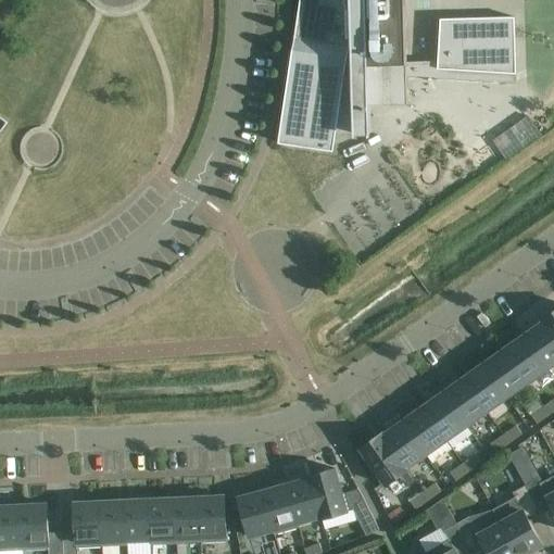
[(298,0),(277,141),(331,150),(334,131),(354,131),(354,129),(367,128),(367,104),(405,103),(405,75),(514,82),(513,73),(514,73),(512,16),(439,19),(436,60),(404,61),(402,0),(298,0)]
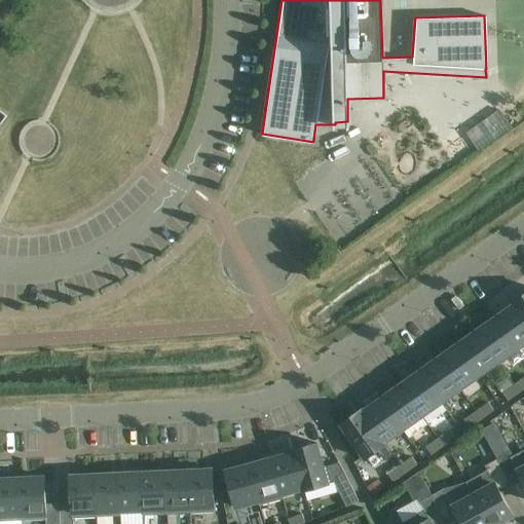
[(463,132),(478,151),(511,127),(496,108),(463,132)]
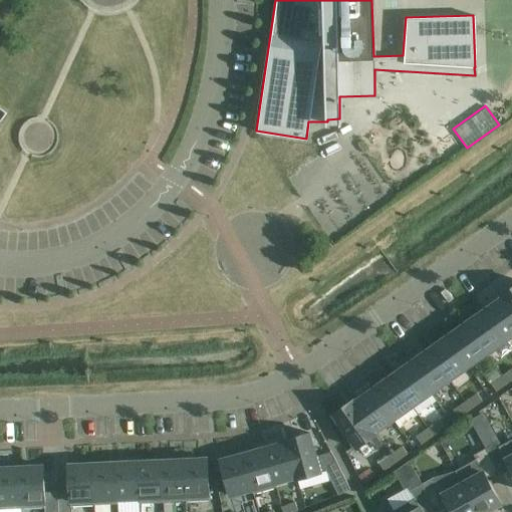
[(332,155),(372,211),(441,162),(402,106),(332,155)]
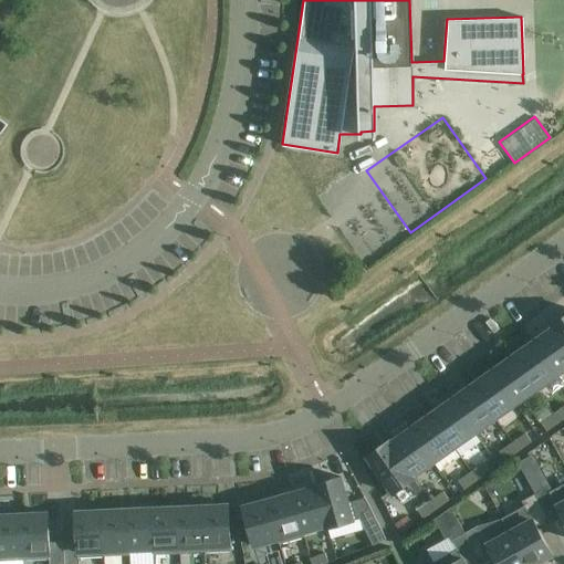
[(563,314),(551,324),(563,343),(563,314)]
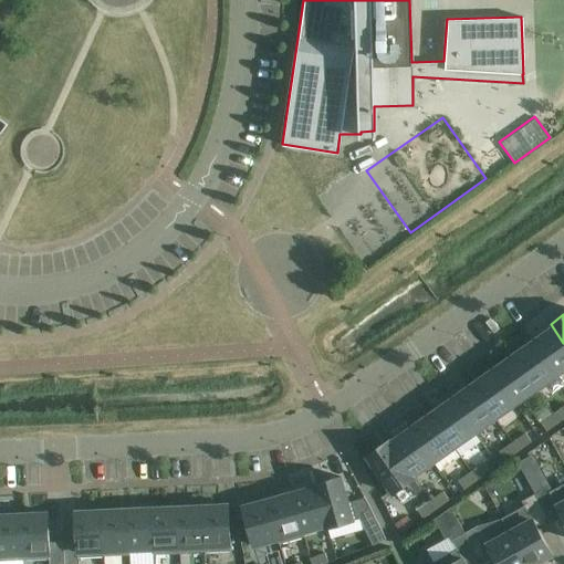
[(563,343),(551,324),(550,325),(551,326),(532,341),(555,374),(563,366),(563,343)]
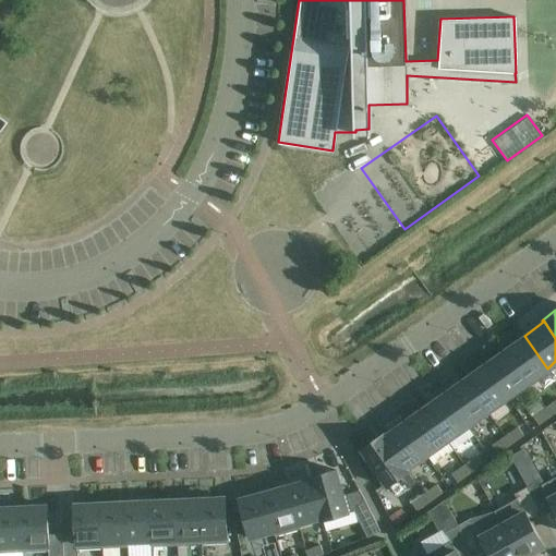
[(547,369),(524,336),(504,350),(527,383),(547,369)]
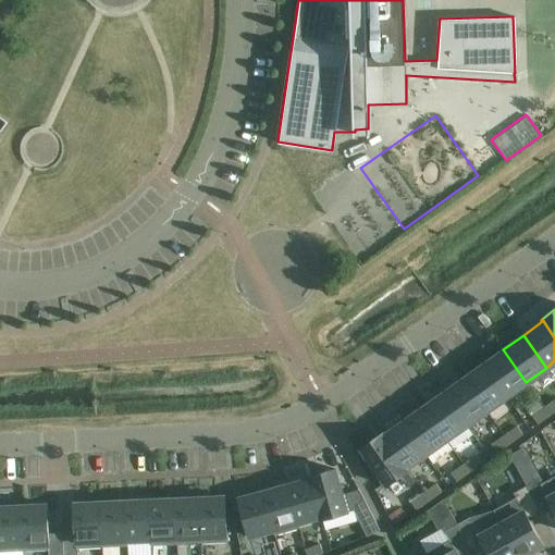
[(526,382),(503,349),(482,364),(505,396),(526,382)]
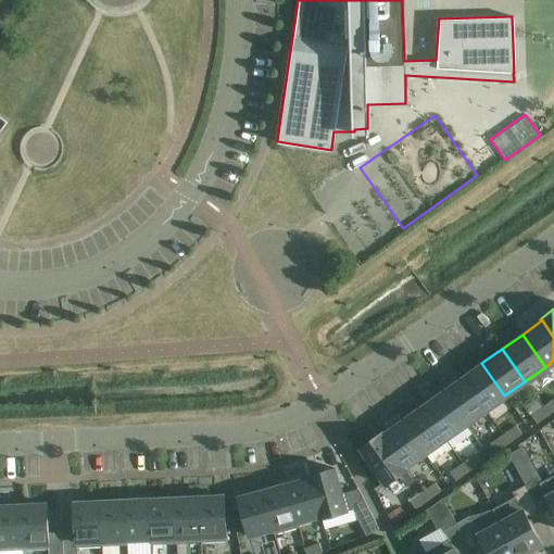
[(504,395),(481,363),(462,378),(485,410),(504,395)]
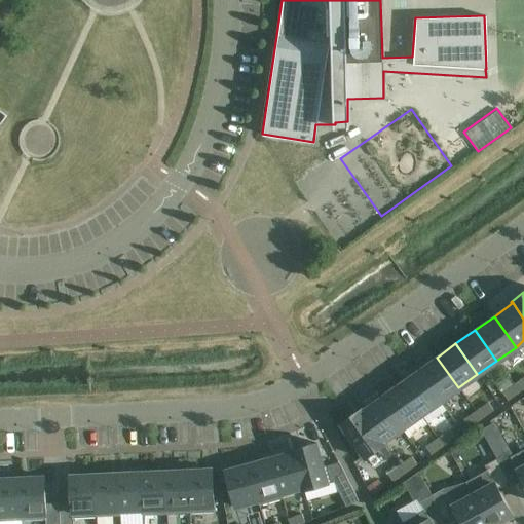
[(458,387),(437,358),(417,371),(439,401),(458,387)]
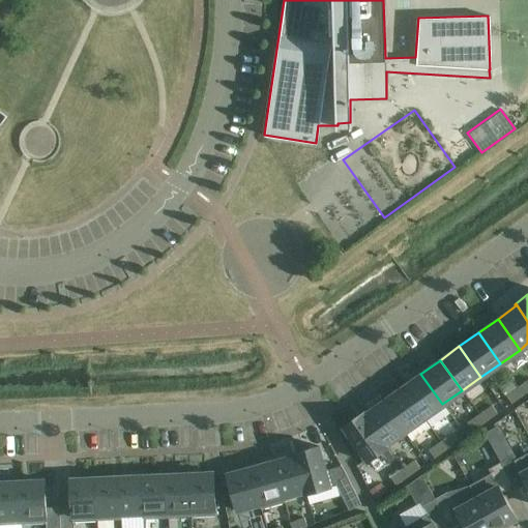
[(442,404),(420,374),(402,387),(423,418),(442,404)]
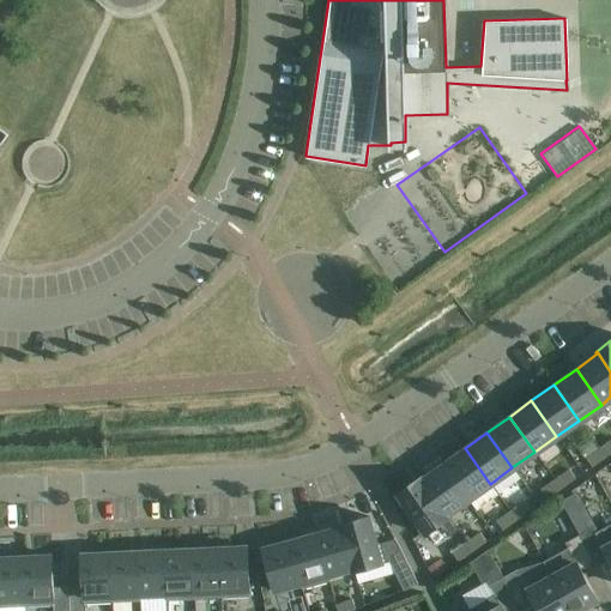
[(610,437),(598,447),(604,457),(610,451),(610,437)]
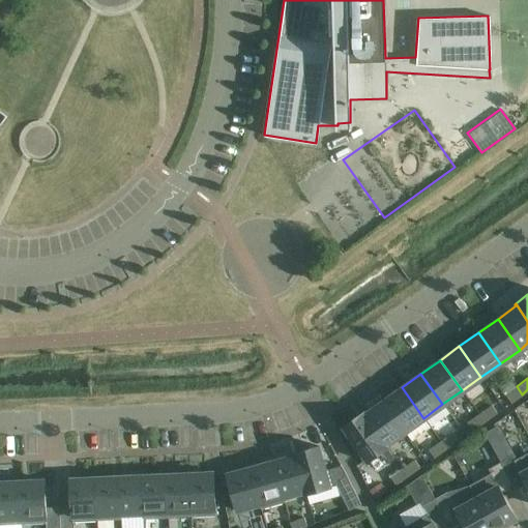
[(522,394),(517,386),(504,396),(509,403),(522,394)]
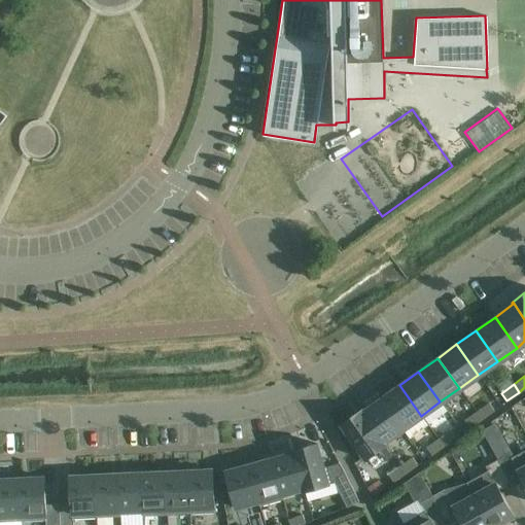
[(399,385),(380,398),(401,429),(421,416),(399,385)]
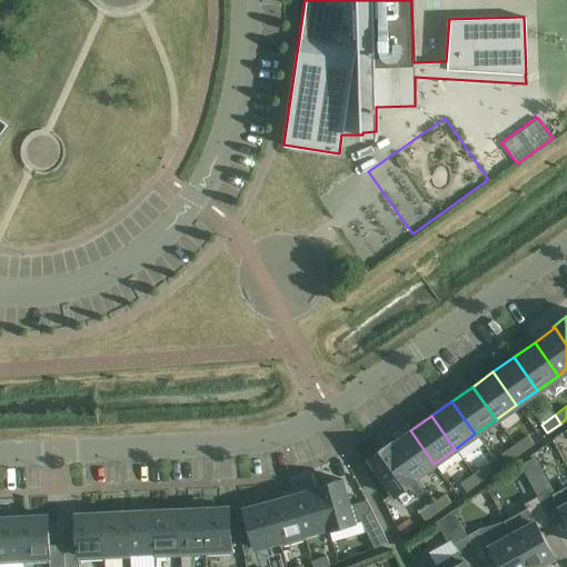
[(389,443),(388,443),(415,480),(415,479),(414,477),(434,464),(410,430),(393,444),(390,445),(389,443)]
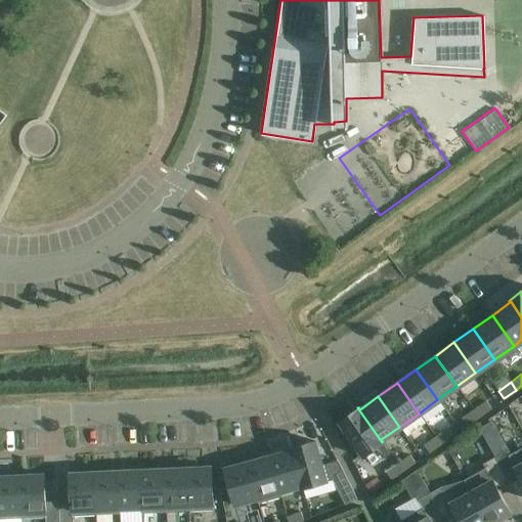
[(484,400),(473,409),(478,417),(490,408),(484,400)]
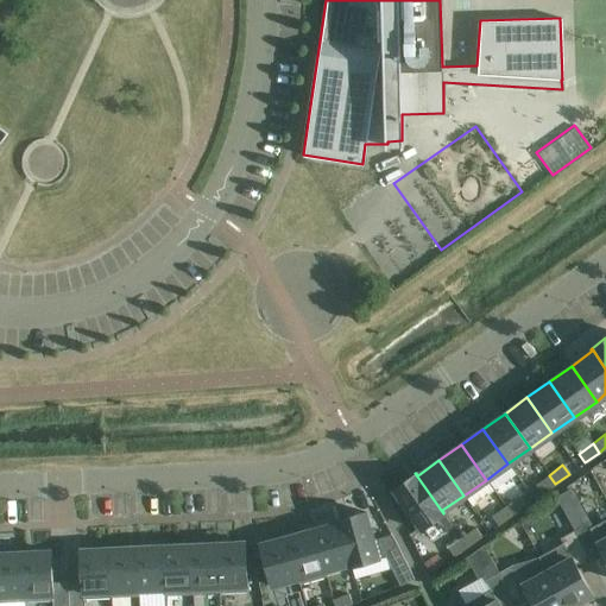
[(443,513),(415,473),(392,490),(420,530),(443,513)]
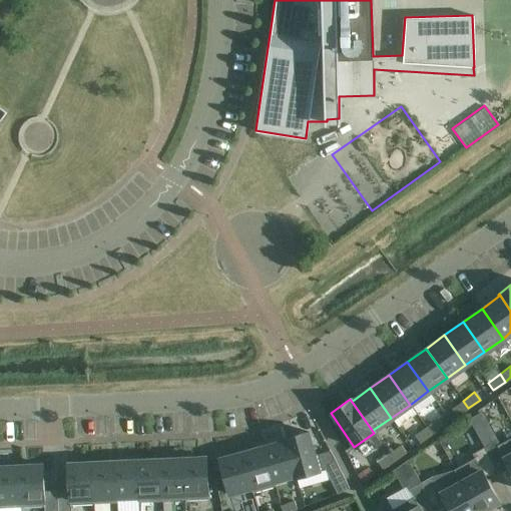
[(468,408),(463,401),(451,409),(456,416),(468,408)]
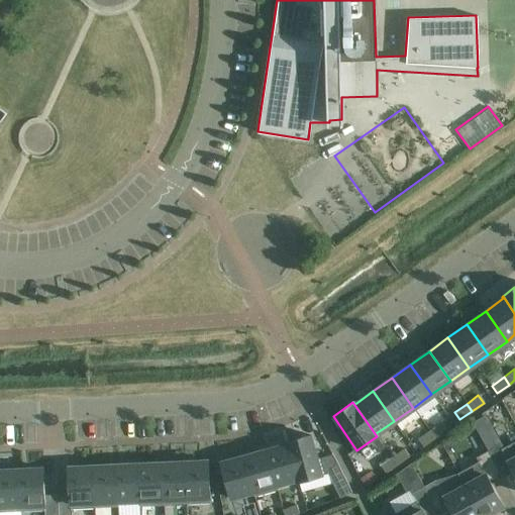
[(440,421),(428,430),(434,437),(445,429),(440,421)]
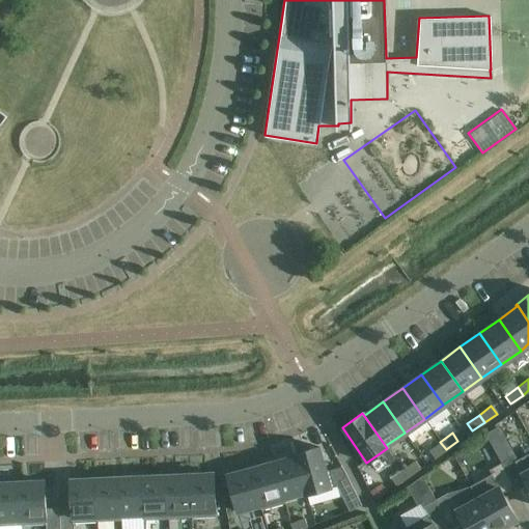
[(446,449),(440,442),(428,450),(434,458),(446,449)]
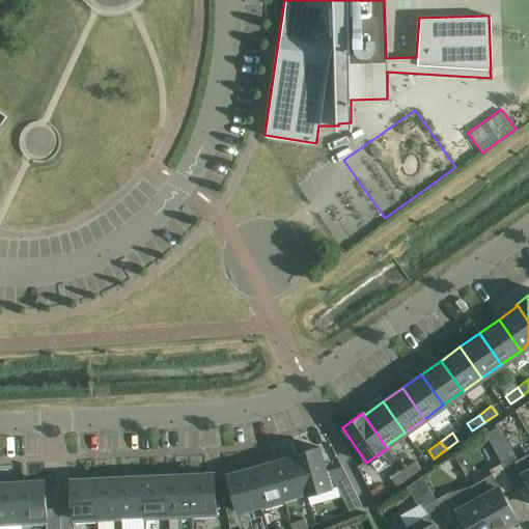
[(317,446),(294,453),(306,494),(335,485),(336,488),(347,481),(340,466),(325,470),(317,446)]
